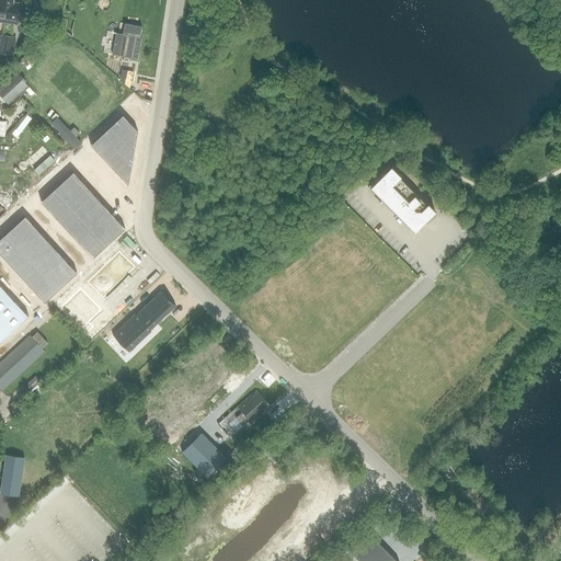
[(0,0),(0,22),(18,25),(21,3),(13,2),(13,0),(0,0)]
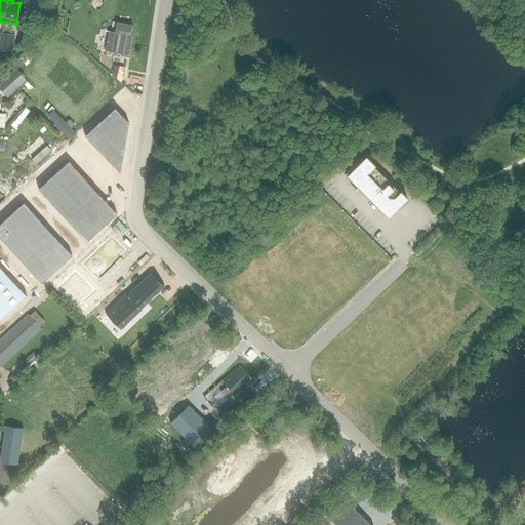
[(29,26),(31,14),(19,12),(18,24),(29,26)]
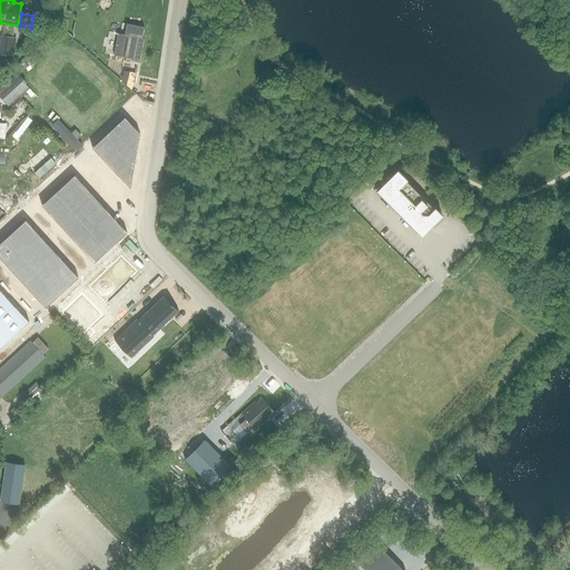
[(17,38),(2,35),(0,45),(0,53),(17,57),(18,50),(15,49),(17,38)]
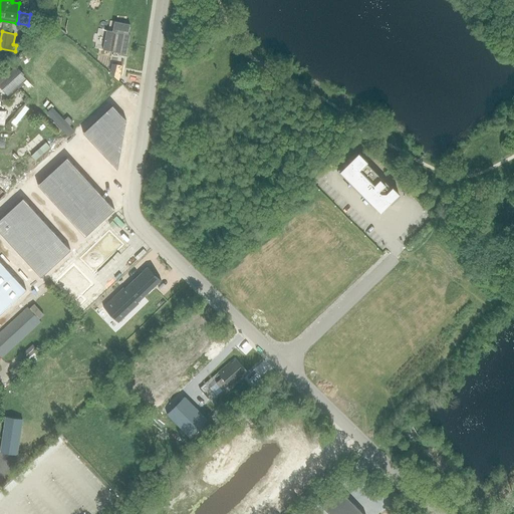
[(31,46),(22,53),(28,60),(37,52),(31,46)]
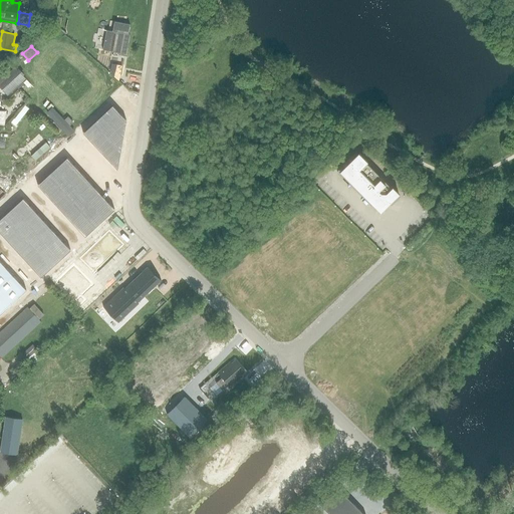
[(121,73),(122,67),(112,65),(110,71),(121,73)]
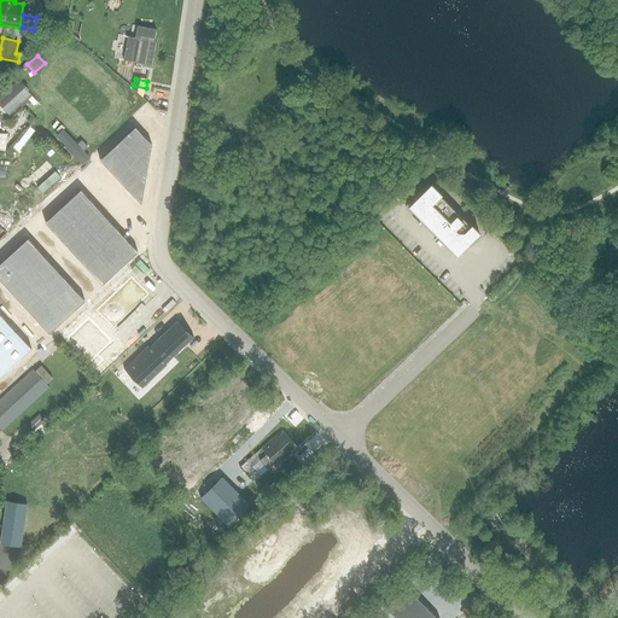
[(30,94),(17,80),(0,95),(0,105),(9,115),(21,104),(23,106),(28,101),(27,99),(30,94)]
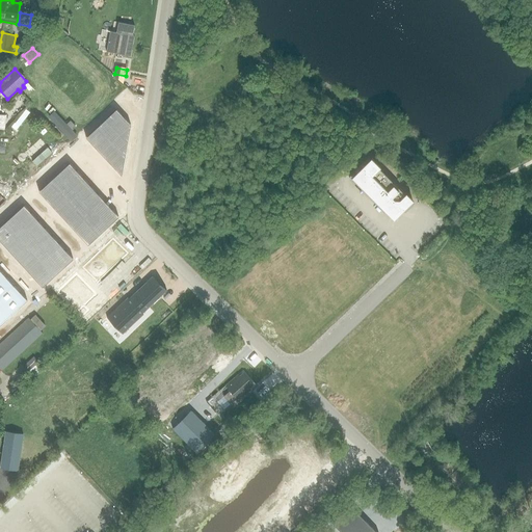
[(116,109),(85,137),(122,176),(131,125),(116,109)]
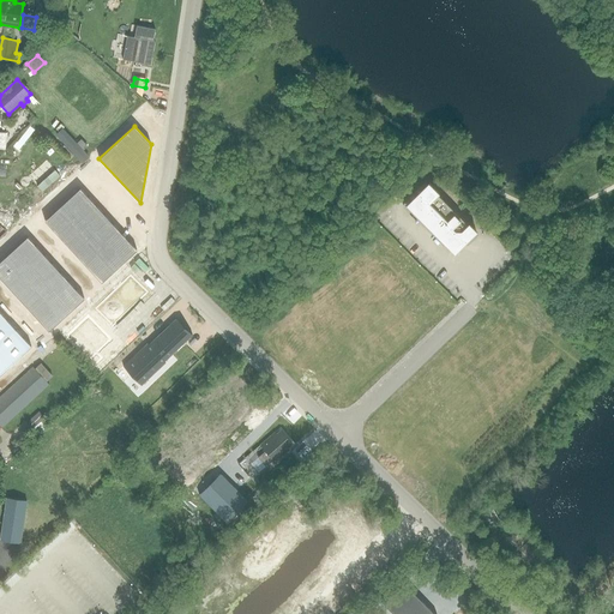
[(476,235),(425,181),(402,204),(443,245),(444,242),(451,250),(458,250),(464,244),(467,245),(476,235)]
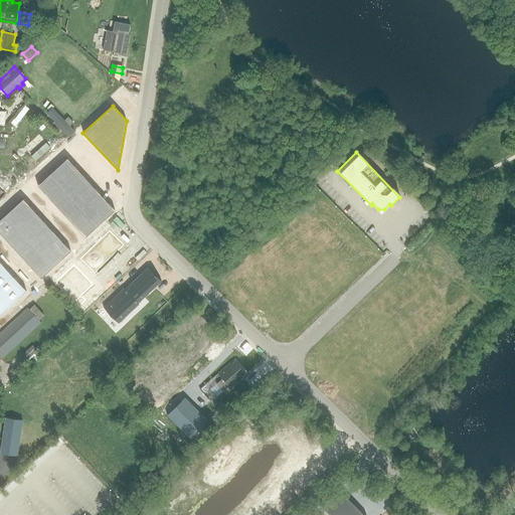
[(66,158),(37,185),(84,237),(115,209),(66,158)]
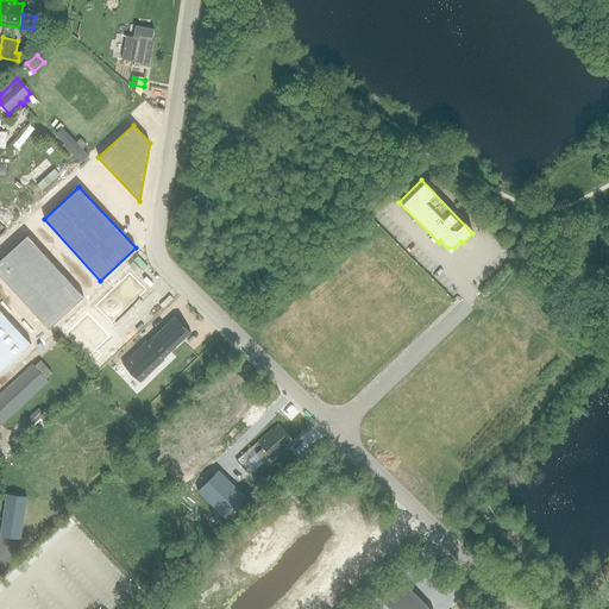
[(27,234),(0,258),(0,275),(48,328),(83,296),(27,234)]
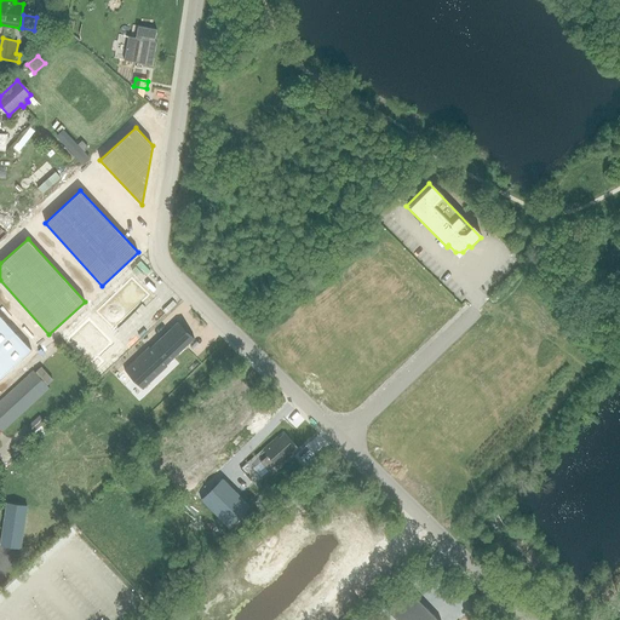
[(132,277),(96,310),(113,328),(149,296),(132,277)]
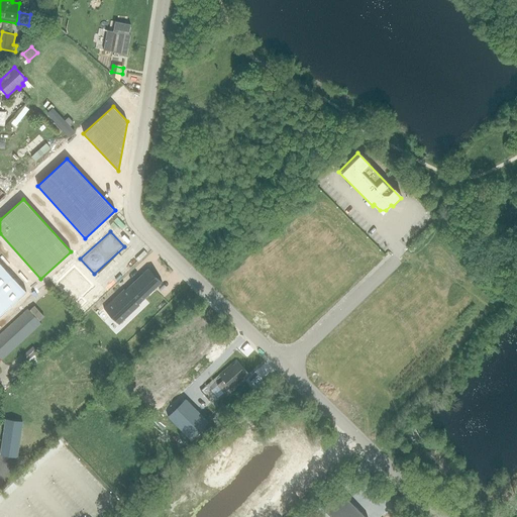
[(0,263),(0,316),(26,292),(0,263)]
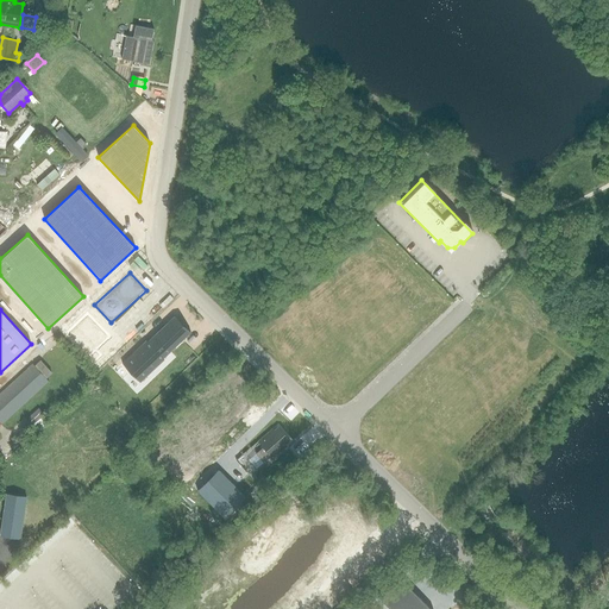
[(142,383),(149,375),(149,374),(155,368),(163,360),(164,362),(165,360),(164,359),(190,334),(175,316),(148,341),(146,340),(145,341),(146,343),(126,362),(125,360),(123,363),(124,364),(142,383)]
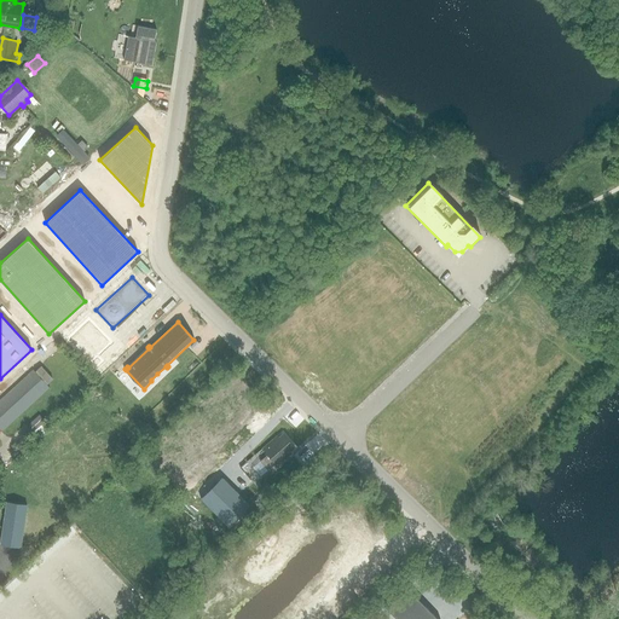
[(41,365),(34,371),(47,385),(53,379),(41,365)]
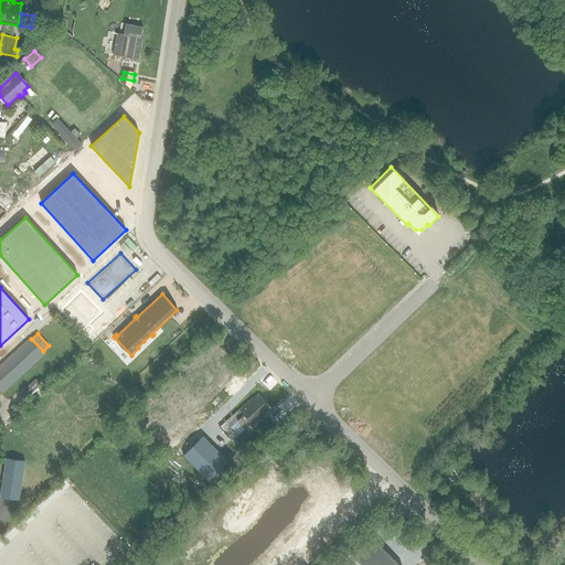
[(30,337),(0,364),(0,394),(7,388),(45,353),(43,351),(31,339),(30,337)]
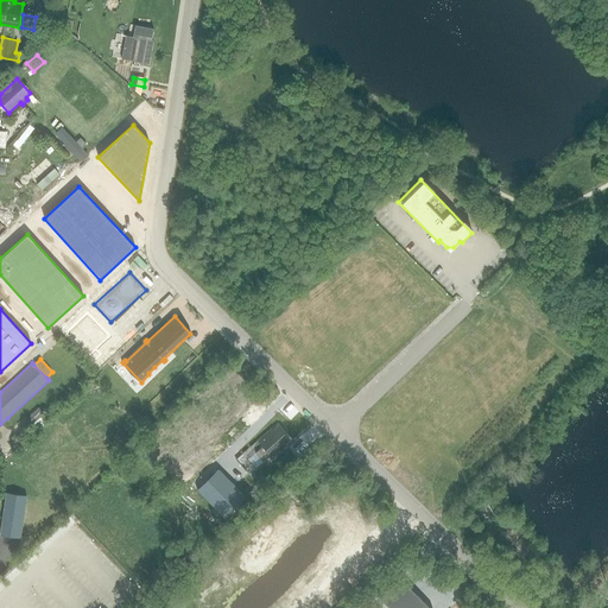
[(45,424),(40,418),(44,415),(38,407),(27,417),(33,424),(31,425),(37,431),(45,424)]
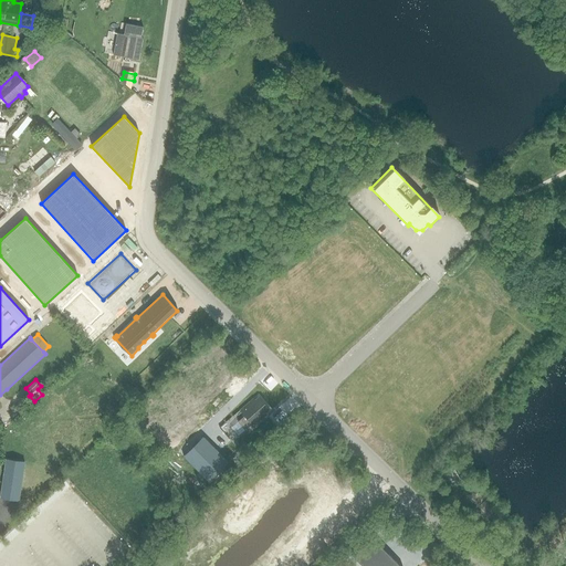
[(244,416),(238,421),(244,430),(251,425),(253,427),(266,415),(265,413),(270,409),(259,397),(254,400),(253,398),(240,410),(244,416)]
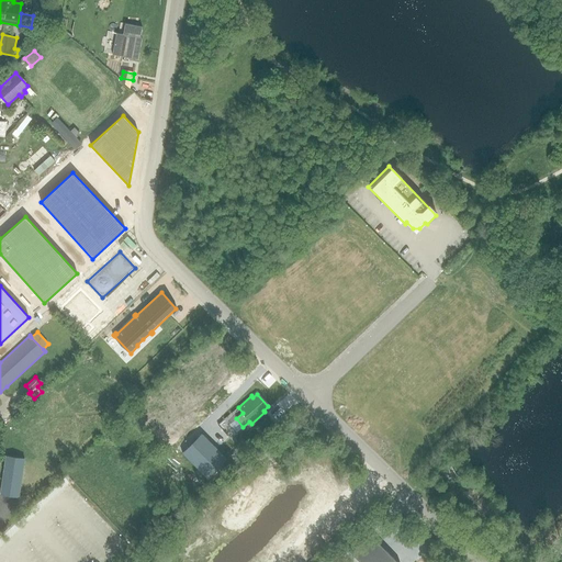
[(21,411),(31,402),(26,397),(22,402),(22,403),(18,407),(21,411)]
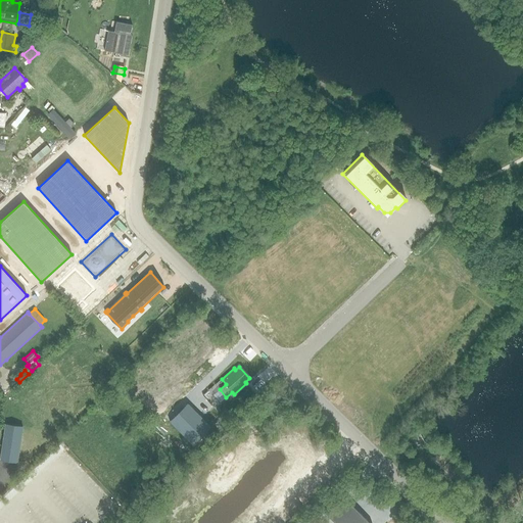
[(193,445),(210,427),(187,403),(169,421),(193,445)]
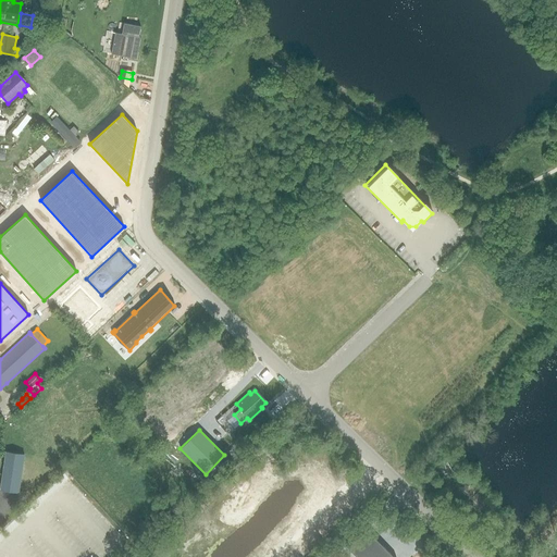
[(7,452),(0,490),(19,493),(25,455),(7,452)]
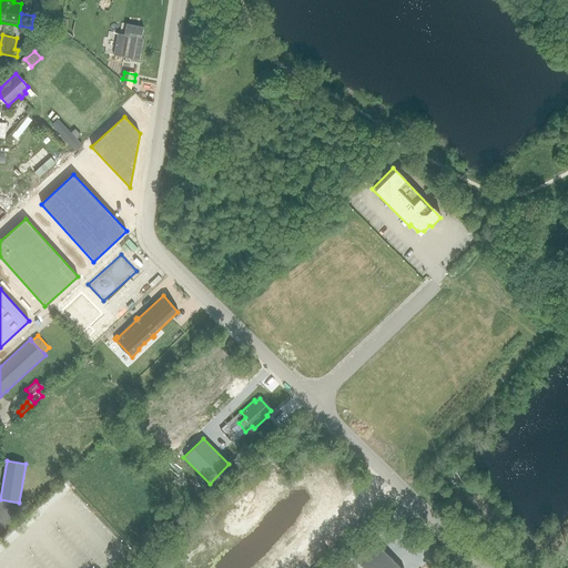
[(303,513),(276,487),(265,498),(291,524),(303,513)]
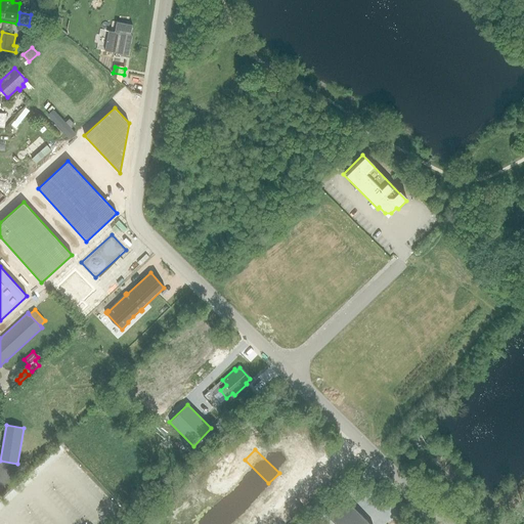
[(268,483),(245,460),(233,471),(258,494),(268,483)]
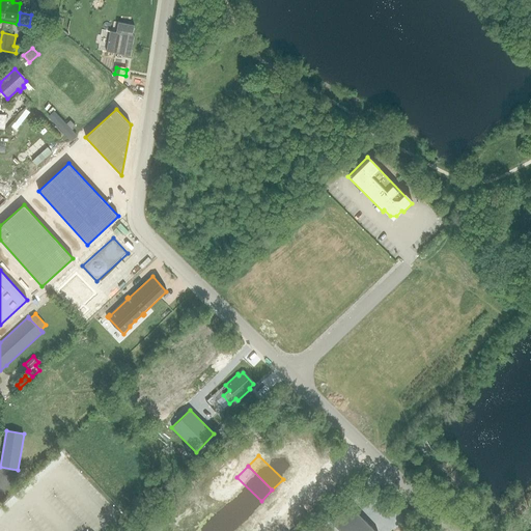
[(261,501),(236,477),(226,487),(251,512),(261,501)]
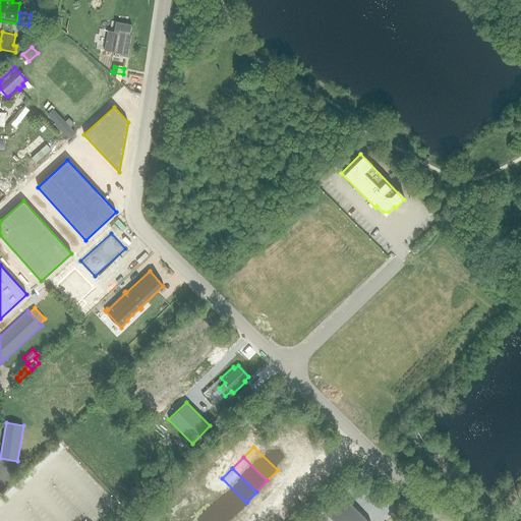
[(193,479),(198,486),(207,481),(201,473),(193,479)]
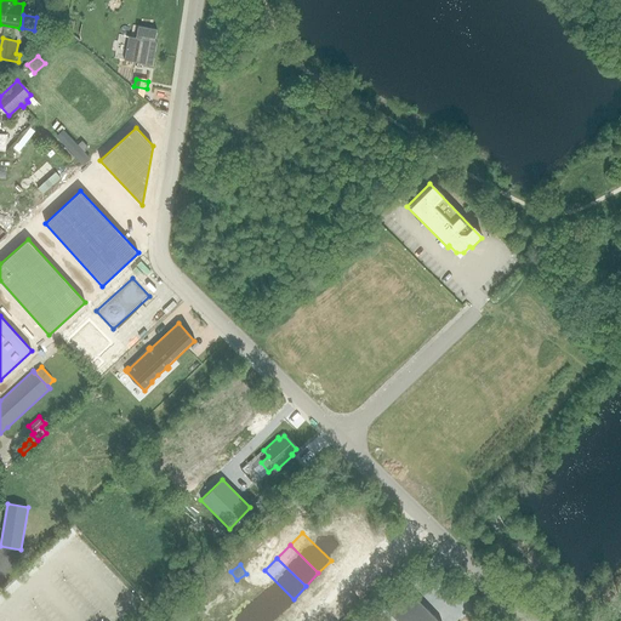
[(294,599),(265,570),(251,584),(280,611),(294,599)]
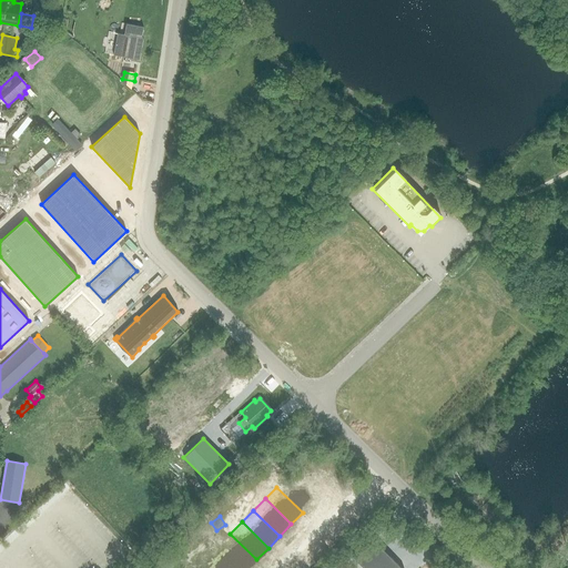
[(247,567),(256,559),(230,534),(219,546),(241,567),(247,567)]
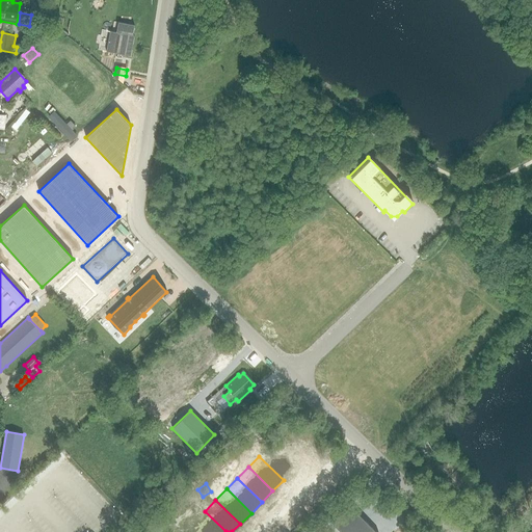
[(375,531),(350,505),(333,523),(341,531),(375,531)]
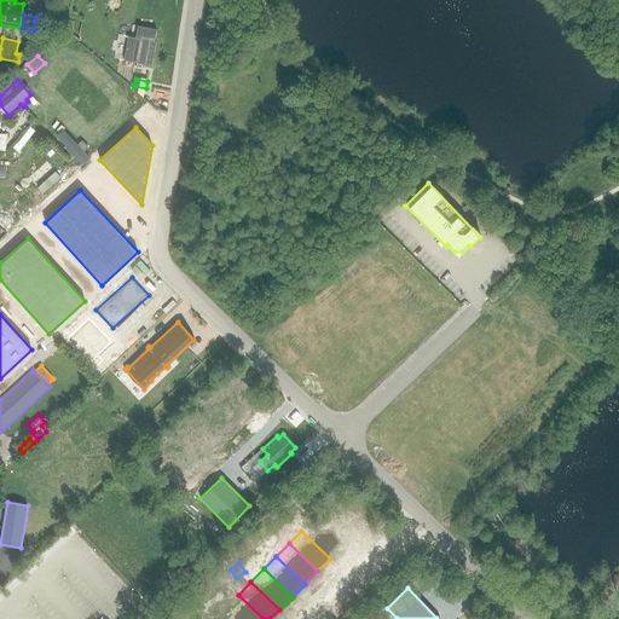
[(262,618),(238,595),(226,607),(237,618),(262,618)]
